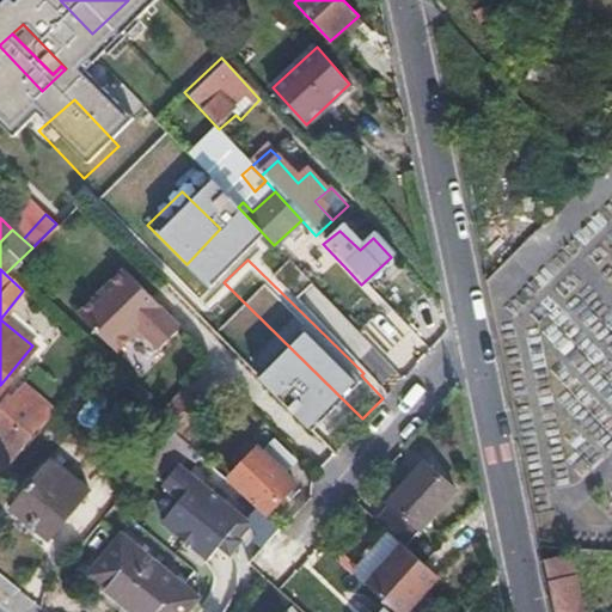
[(75,312),(112,350),(128,336),(144,337),(155,349),(177,329),(158,307),(154,311),(145,300),(148,297),(122,269),(75,312)]
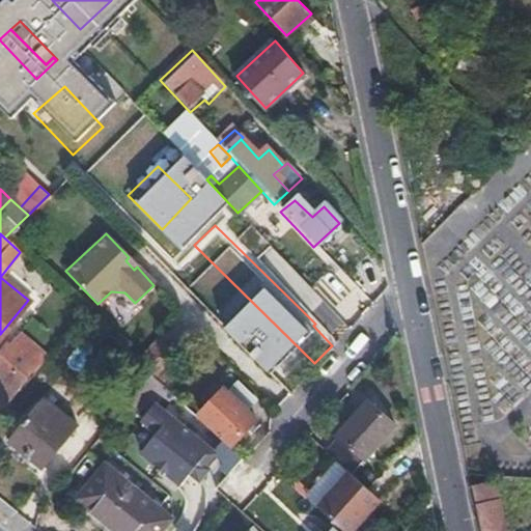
[(129,257),(126,260),(134,270),(137,267),(129,257)]
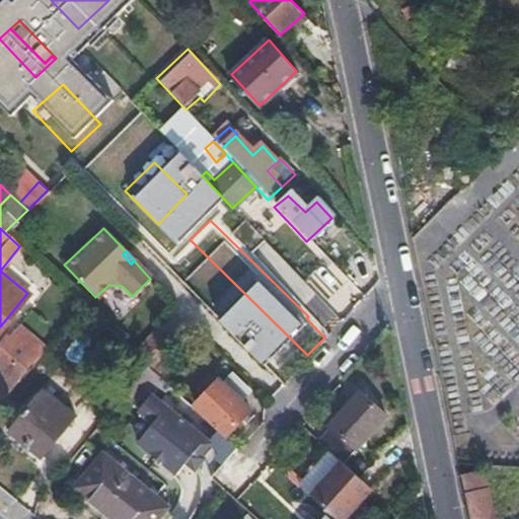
[(301,279),(321,300),(331,291),(311,270),(301,279)]
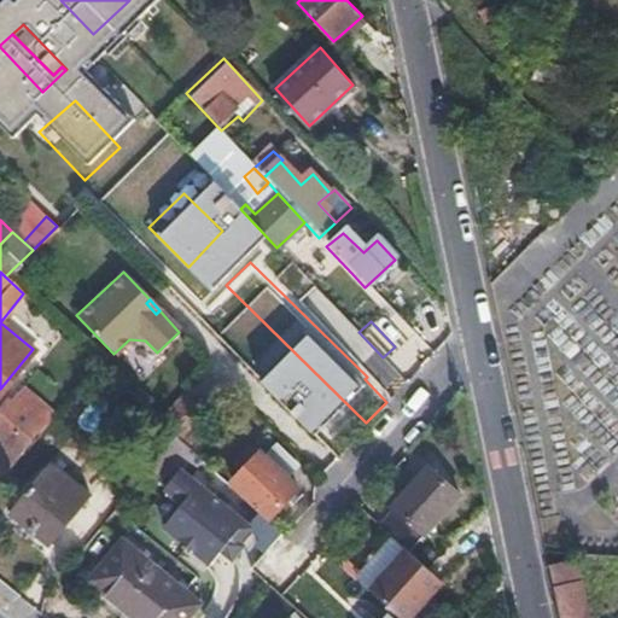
[(174,435),(178,438),(203,412),(182,392),(157,419),(158,420),(170,432),(174,435)]
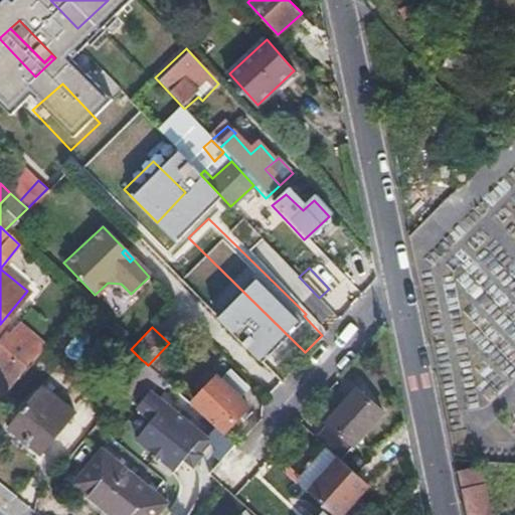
[(32,357),(40,346),(17,328),(7,338),(32,357)]
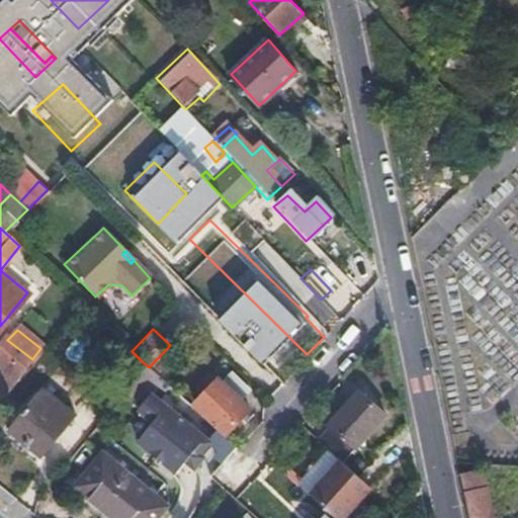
[(0,395),(3,398),(32,359),(7,340),(3,337),(0,340),(0,368),(2,370),(0,372),(0,395)]
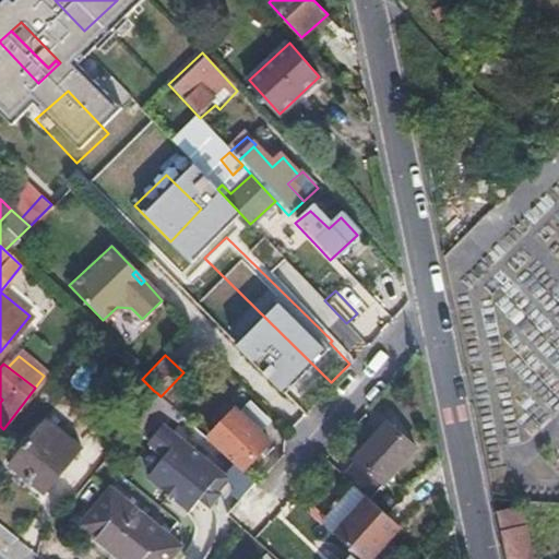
[(157,393),(132,425),(150,439),(168,417),(174,423),(180,415),(161,396),(157,393)]
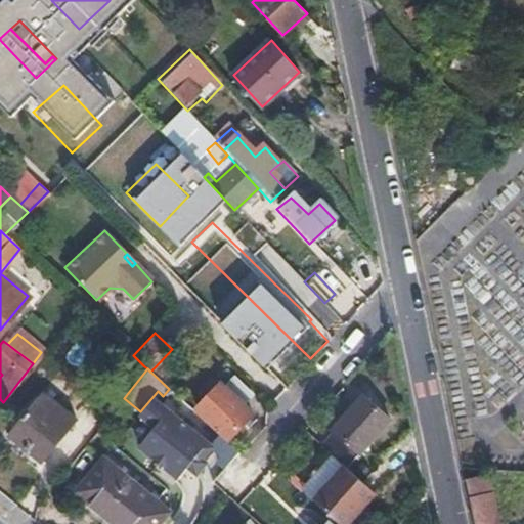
[(225,437),(241,422),(250,411),(220,383),(215,388),(207,380),(199,387),(206,395),(194,407),(225,437)]
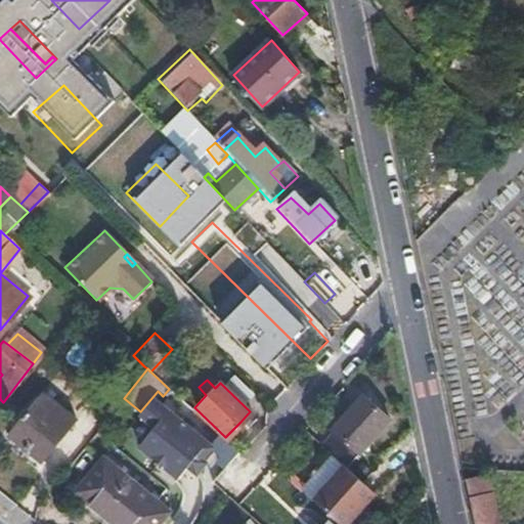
[(76,419),(44,393),(10,436),(43,461),(76,419)]
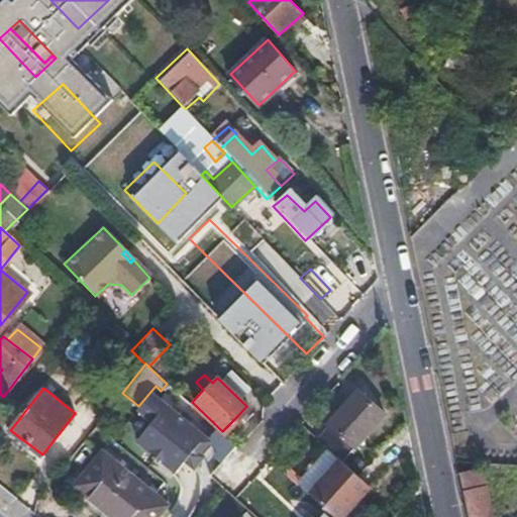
[(338,459),(341,462),(384,414),(357,391),(314,438),(326,448),(338,459)]
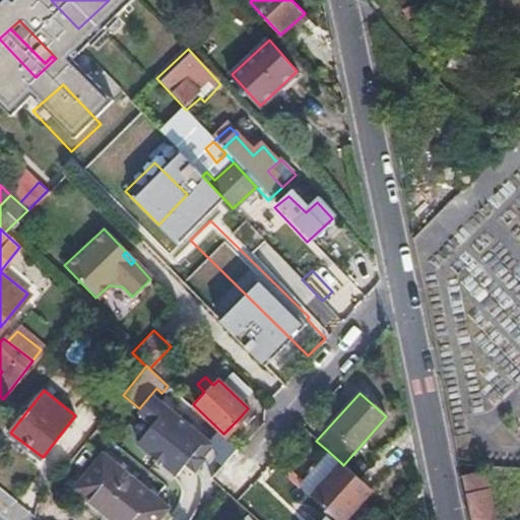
[(248,408),(239,418),(245,424),(253,414),(248,408)]
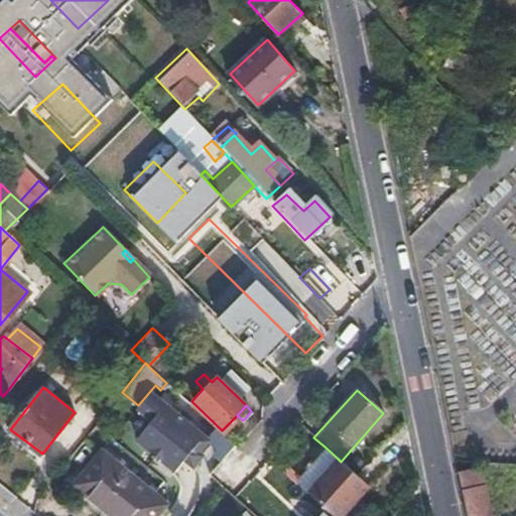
[(158,407),(132,442),(170,474),(197,438),(158,407)]
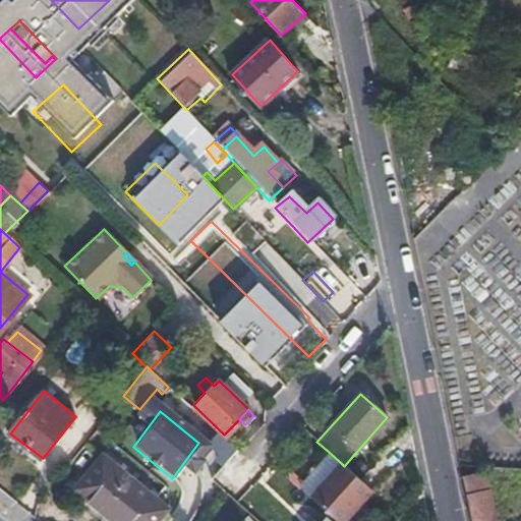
[(303,481),(299,486),(309,497),(341,463),(329,452),(303,481)]
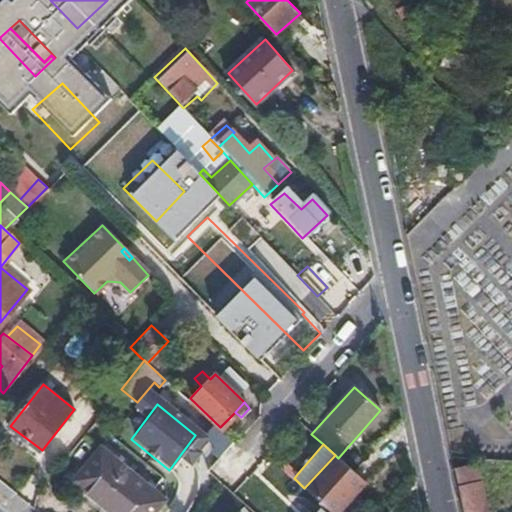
[(154,511),(164,500),(101,448),(73,481),(109,511),(154,511)]
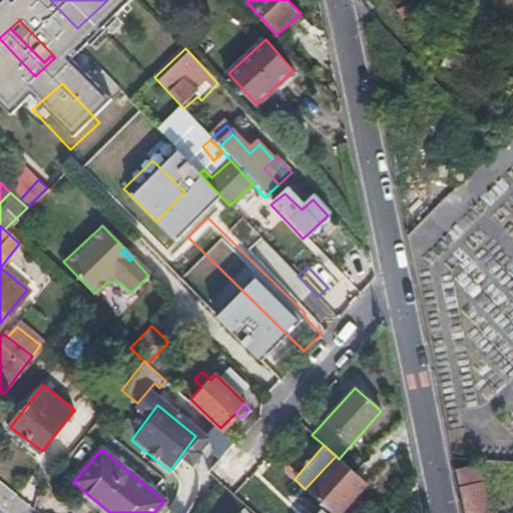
[(272,450),(268,455),(295,479),(299,474),(272,450)]
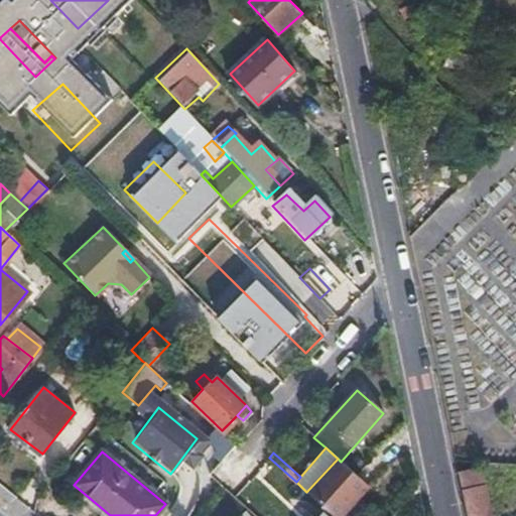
[(340,515),(368,486),(356,475),(341,462),(338,459),(306,492),(324,506),(334,515),(340,515)]
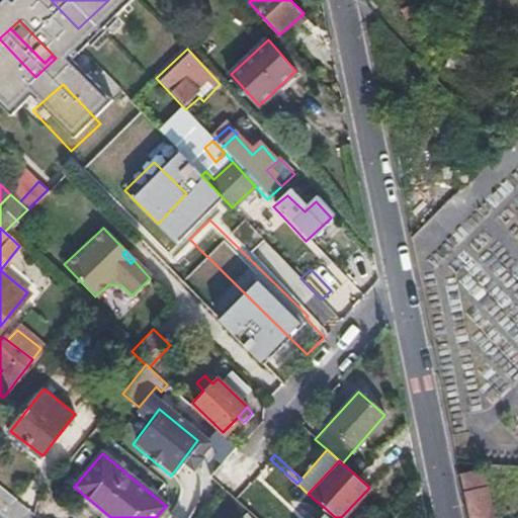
[(483,469),(458,473),(465,508),(466,511),(490,506),(483,469)]
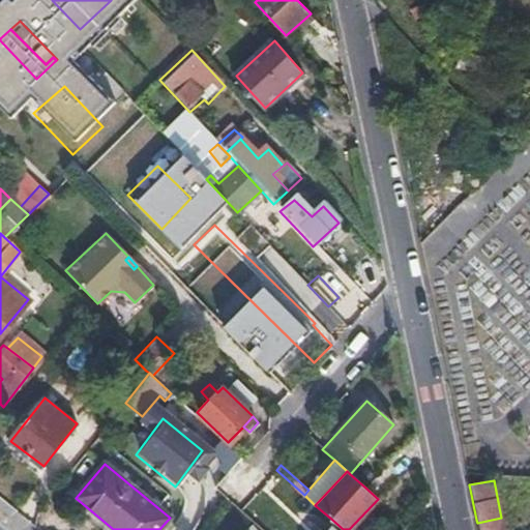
[(503,529),(501,518),(477,523),(478,529),(503,529)]
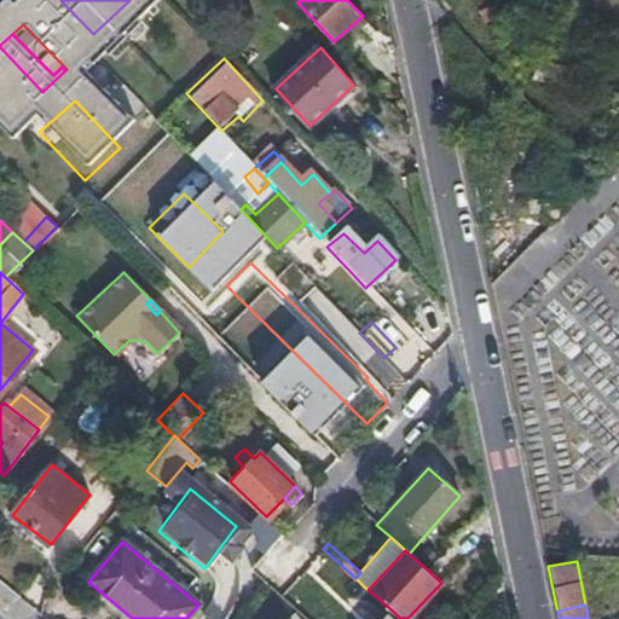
[(400,618),(388,607),(377,618),(400,618)]
